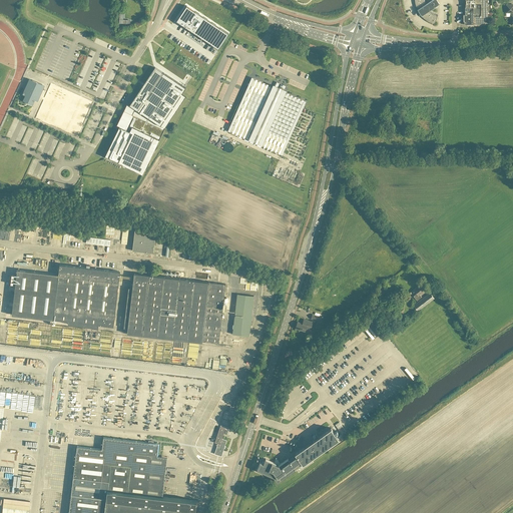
[(422,15),(421,16),(422,17),(423,18),(424,19),(425,20),(426,21),(427,22),(428,22),(430,23),(431,24),(432,24),(433,25),(435,25),(438,15),(437,15),(435,15),(434,14),(433,13),(432,13),(432,12),(431,11),(430,11),(439,4),(436,0),(434,0),(426,5),(426,4),(426,3),(425,2),(425,1),(424,0),(414,0),(415,1),(415,2),(415,3),(415,5),(416,6),(416,7),(417,9),(417,10),(418,11),(419,10),(420,12),(418,13),(419,16),(421,14),(422,15)]
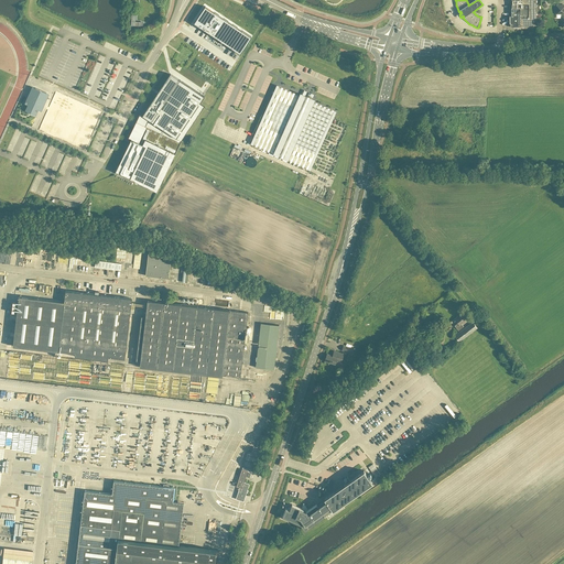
[(537,12),(539,12),(539,6),(537,6),(535,0),(511,0),(512,9),(511,9),(511,17),(510,17),(510,25),(511,28),(521,28),(521,29),(537,29),(537,12)]
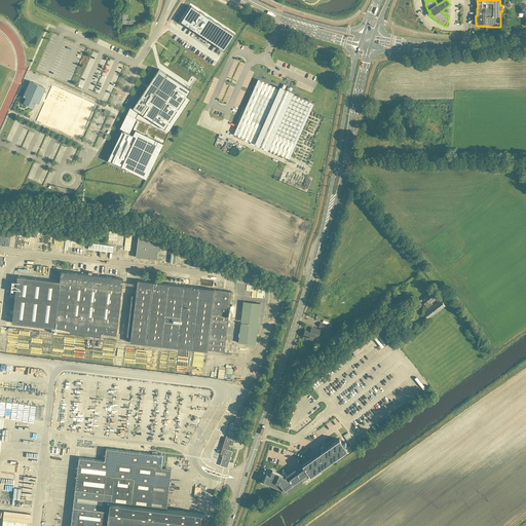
[(234,35),(191,6),(182,21),(186,23),(185,25),(224,50),(234,35)]
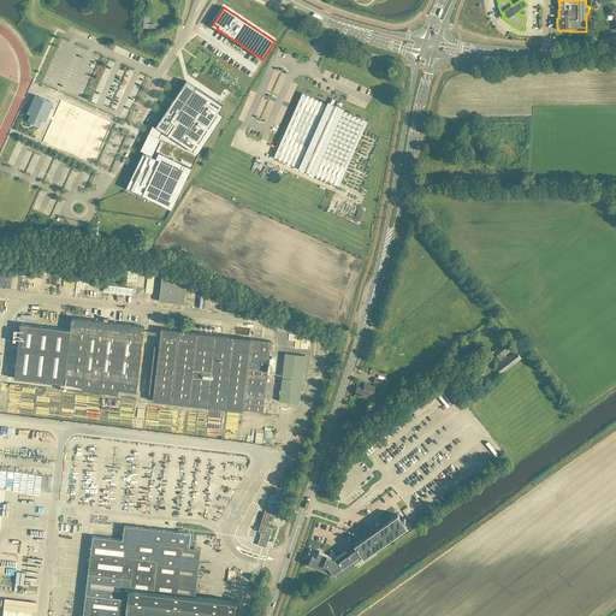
[(155,126),(152,135),(196,157),(223,117),(218,114),(223,106),(187,81),(185,83),(172,101),(171,104),(158,123),(155,126)]
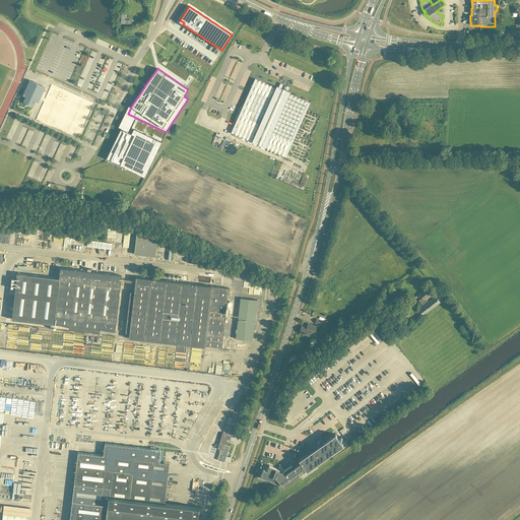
[(232,132),(285,156),(309,104),(288,94),(289,92),(283,89),(276,87),(275,89),(255,80),(250,92),(232,132)]
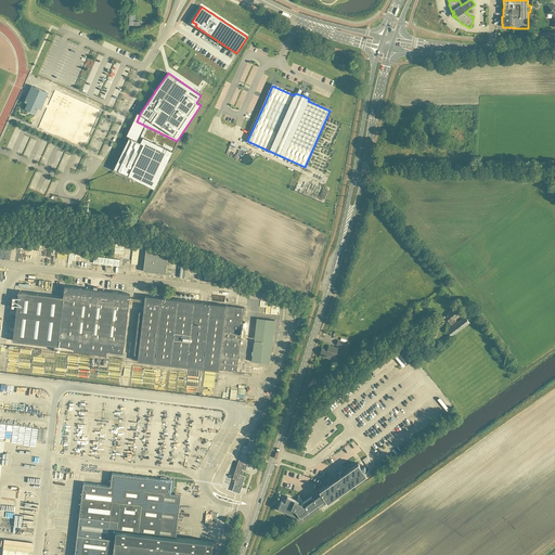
[(44,92),(35,87),(24,110),(35,114),(44,92)]
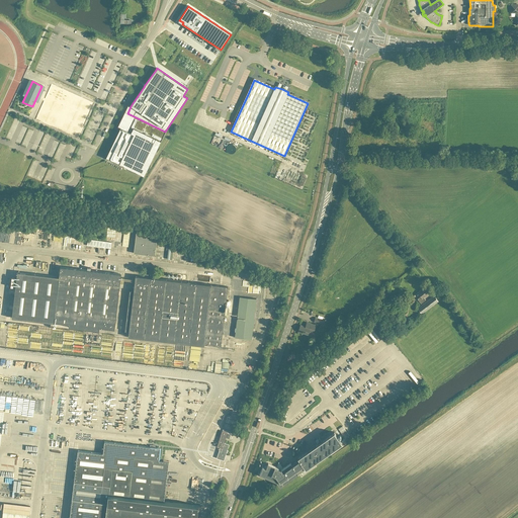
[(166,132),(165,132),(127,113),(126,115),(120,128),(106,158),(141,175),(144,177),(166,132)]
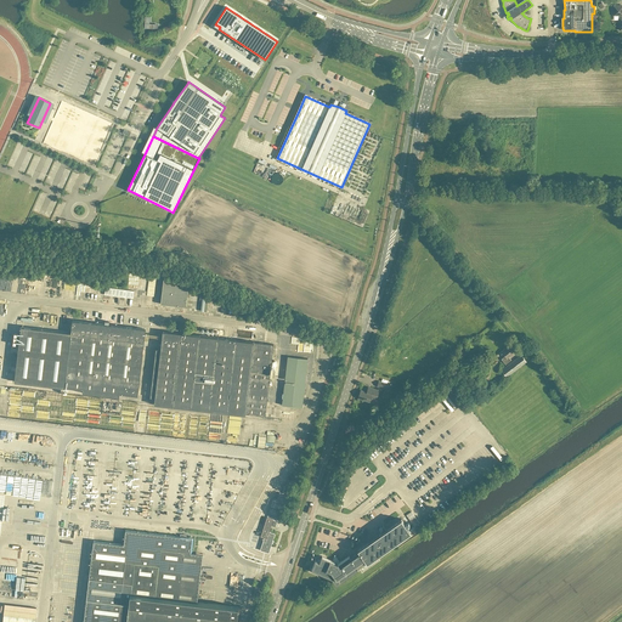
[(283,182),(283,180),(283,177),(282,175),(280,174),(277,174),(276,174),(273,175),(272,177),(272,180),(272,182),(273,184),(276,185),(277,186),(280,185),(282,184),(283,182)]
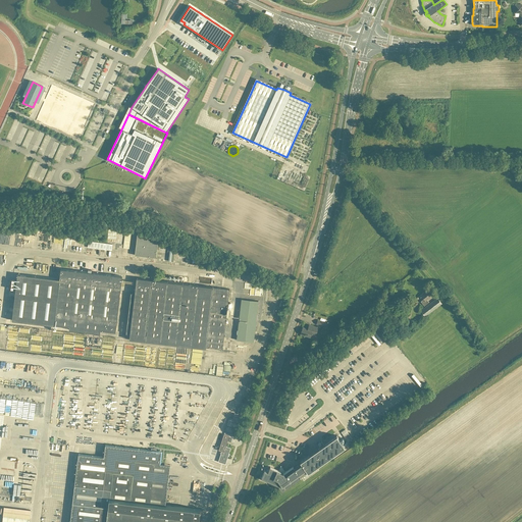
[(266,204),(262,202),(258,212),(261,214),(266,204)]
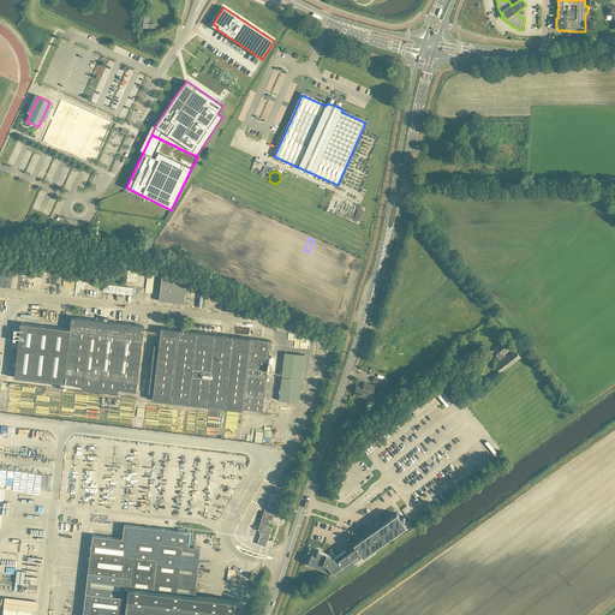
[(323,244),(318,243),(314,255),(317,256),(323,244)]
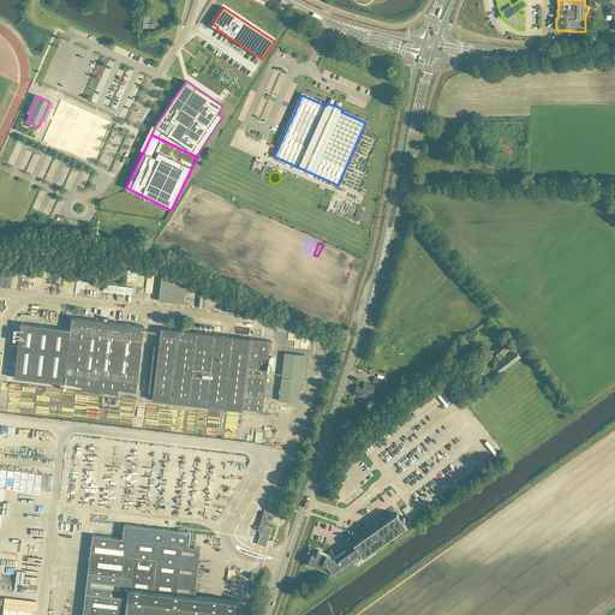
[(333,249),(328,246),(323,258),(327,261),(333,249)]
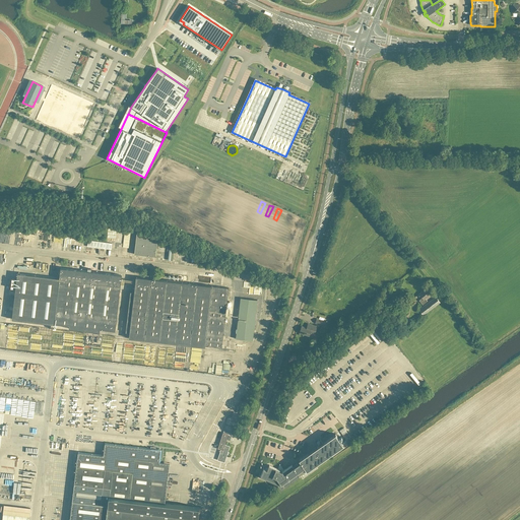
[(289,214),(285,212),(281,222),(284,224),(289,214)]
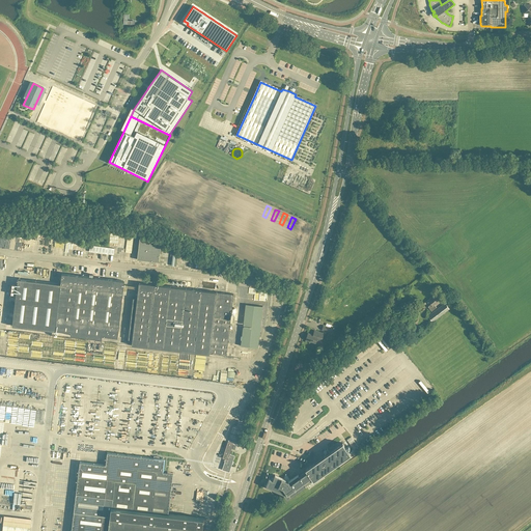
[(304,222),(300,221),(296,231),(299,232),(304,222)]
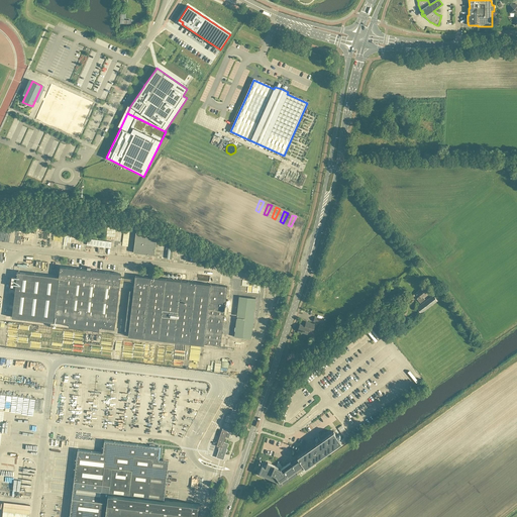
[(272,226),(269,224),(264,234),(268,236),(272,226)]
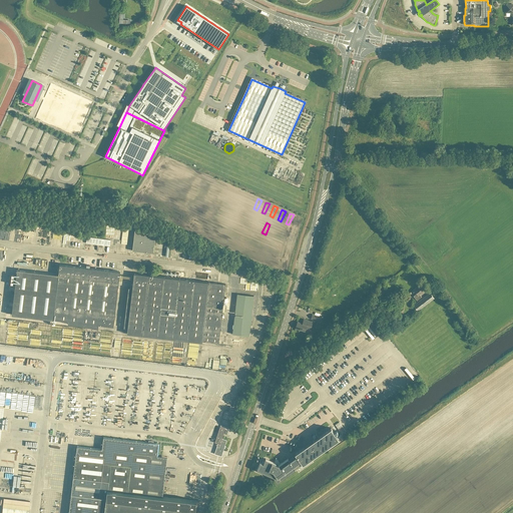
[(278,228),(275,226),(270,236),(274,238),(278,228)]
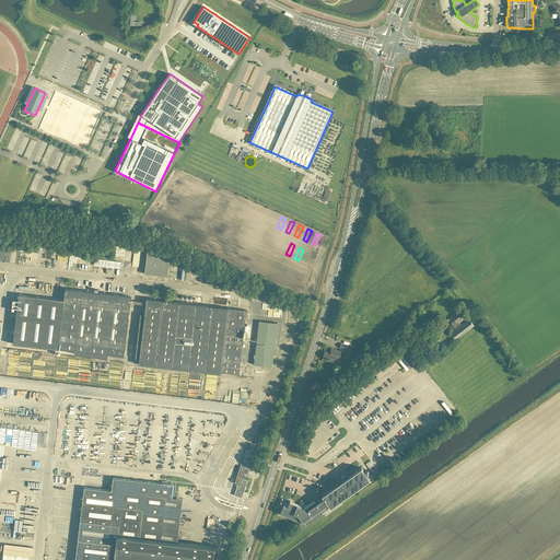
[(170,254),(147,252),(144,275),(167,277),(170,254)]
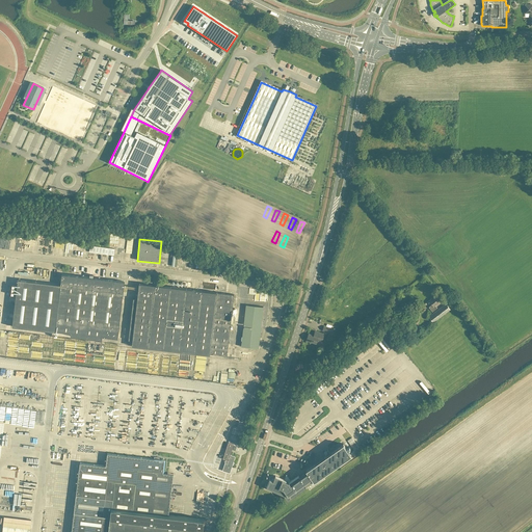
[(296,240),(293,239),(288,249),(292,250),(296,240)]
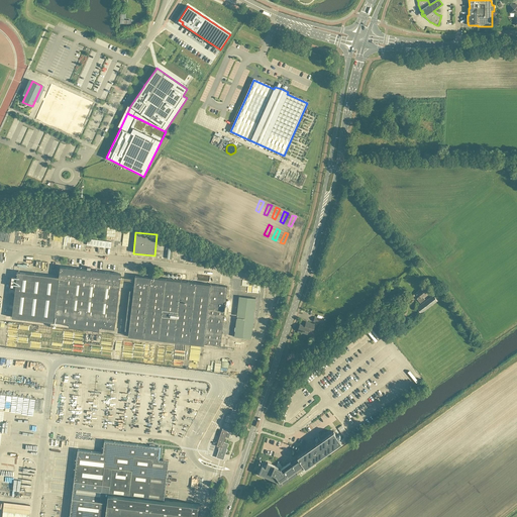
[(110,248),(111,242),(87,239),(87,245),(110,248)]
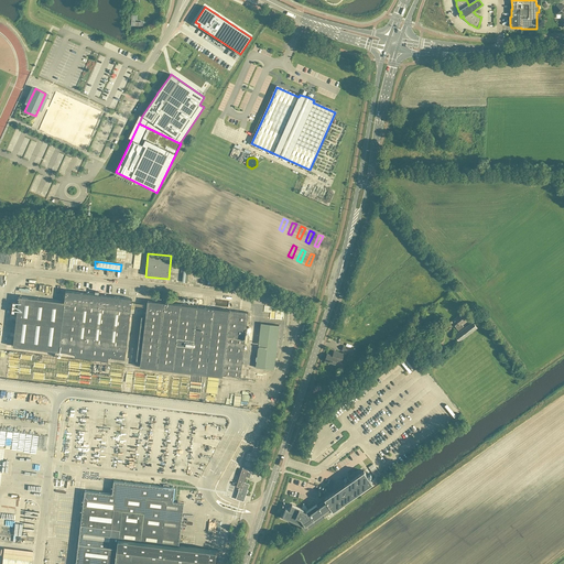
[(94,273),(94,263),(64,262),(64,272),(94,273)]
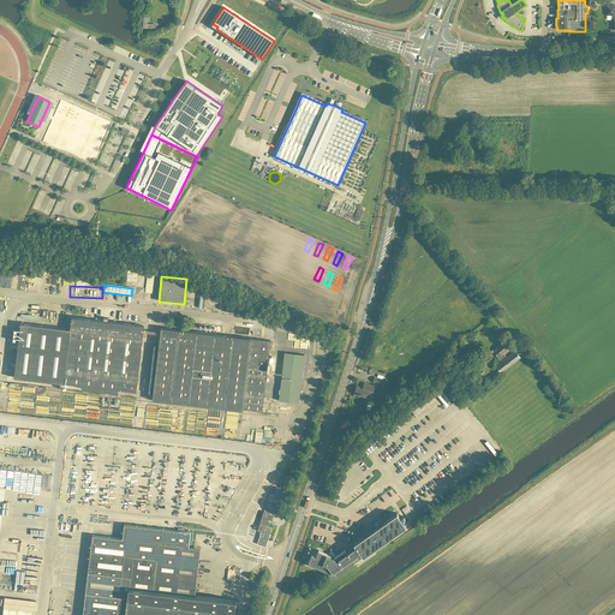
[(64,383),(82,386),(82,389),(118,393),(118,390),(136,392),(143,326),(72,317),(70,329),(21,323),(15,378),(64,383)]
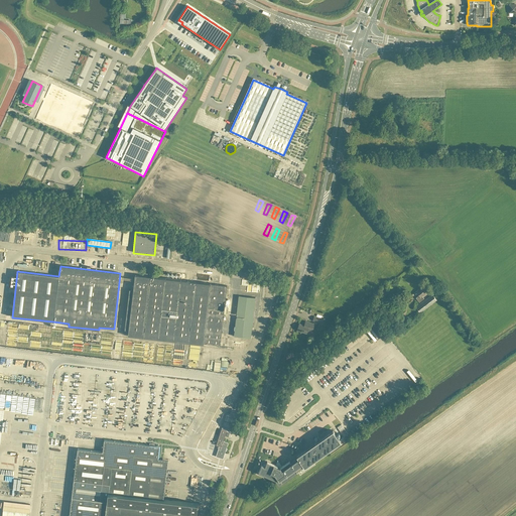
[(135,275),(133,290),(129,290),(125,331),(129,331),(128,336),(204,345),(204,344),(220,346),(227,286),(211,284),(135,275)]
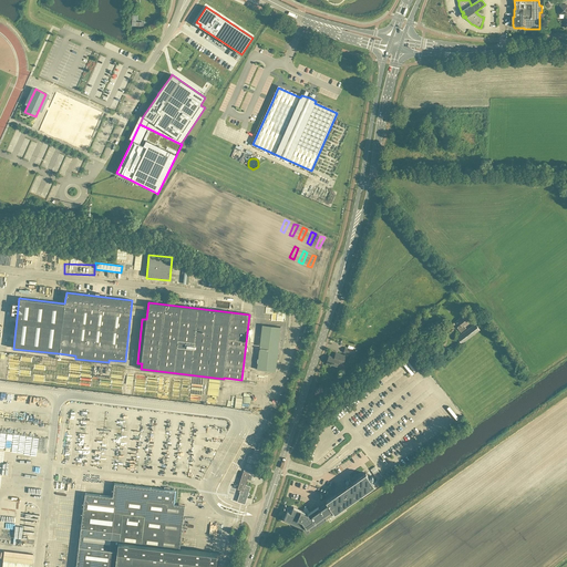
[(461,326),(456,328),(461,333),(466,329),(464,326),(471,320),(466,313),(456,321),(461,326)]
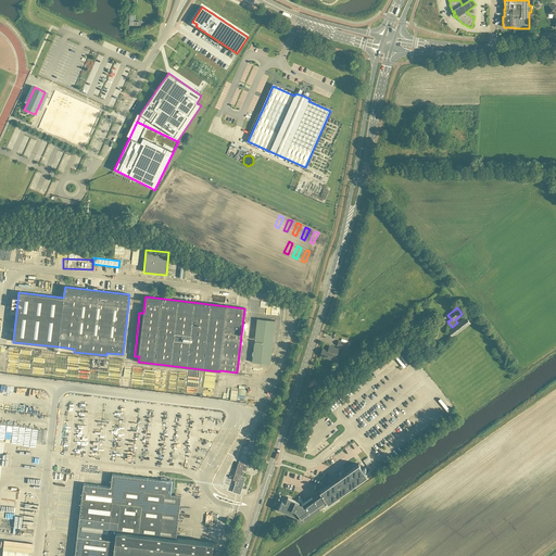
[(453,338),(470,324),(466,318),(449,331),(453,338)]
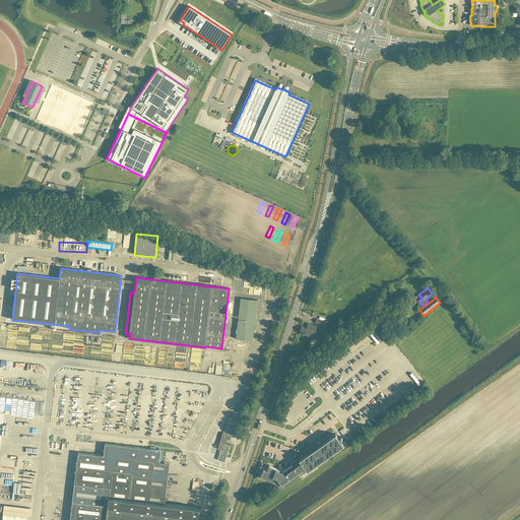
[(257,301),(241,299),(236,339),(252,341),(257,301)]
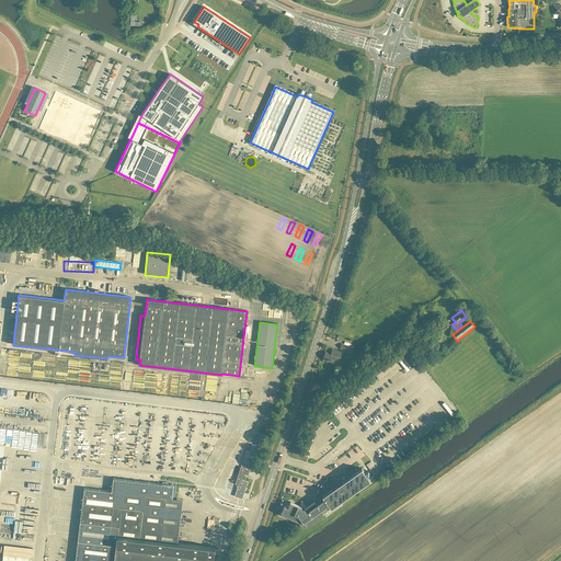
[(325,353),(323,359),(333,363),(334,359),(339,361),(342,353),(332,350),(331,354),(325,353)]
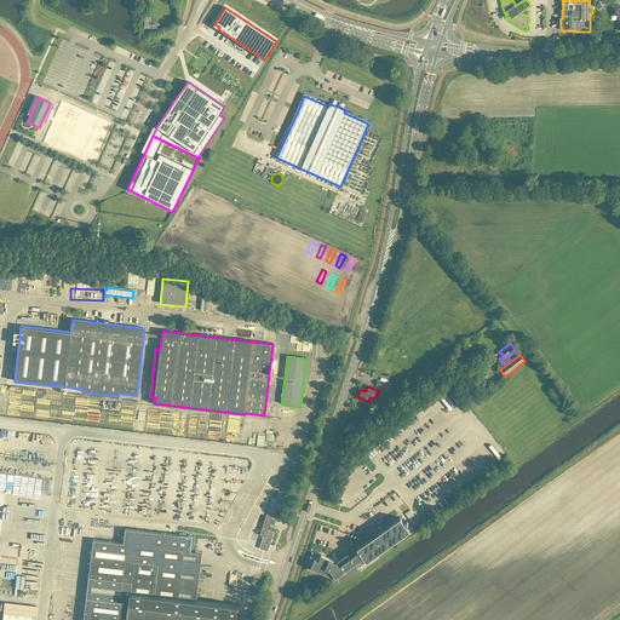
[(89,414),(87,399),(76,399),(76,414),(89,414)]
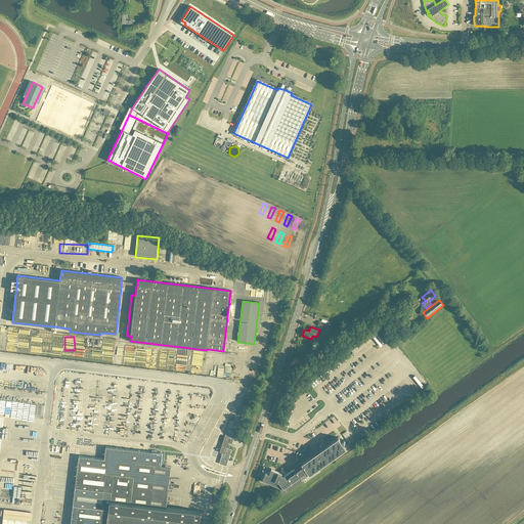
[(33,338),(33,351),(42,351),(42,338),(33,338)]
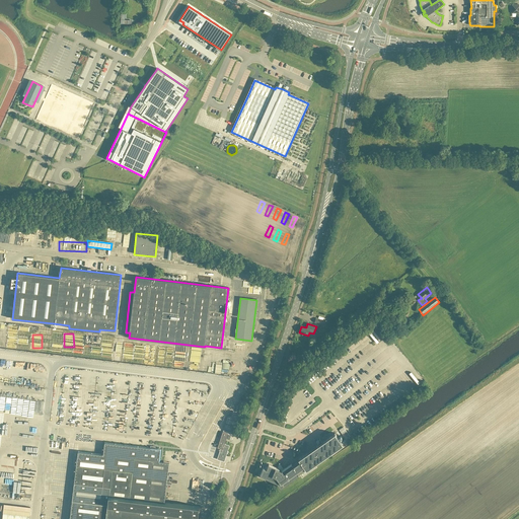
[(223,433),(217,448),(220,449),(219,452),(221,453),(221,454),(220,454),(218,458),(224,460),(225,455),(228,446),(224,445),(226,439),(228,435),(228,434),(223,433)]
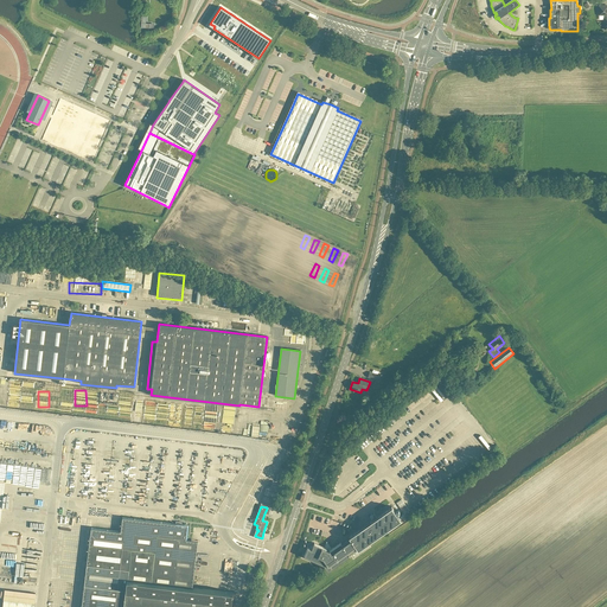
[(358,550),(401,519),(391,506),(377,517),(374,512),(372,516),(371,516),(370,516),(370,517),(370,518),(370,519),(371,519),(370,522),(365,525),(349,537),(350,538),(342,544),(340,543),(331,549),(330,547),(328,547),(325,545),(324,548),(314,543),(312,549),(307,548),(304,556),(324,564),(328,572),(350,556),(349,555),(357,549),(358,550)]
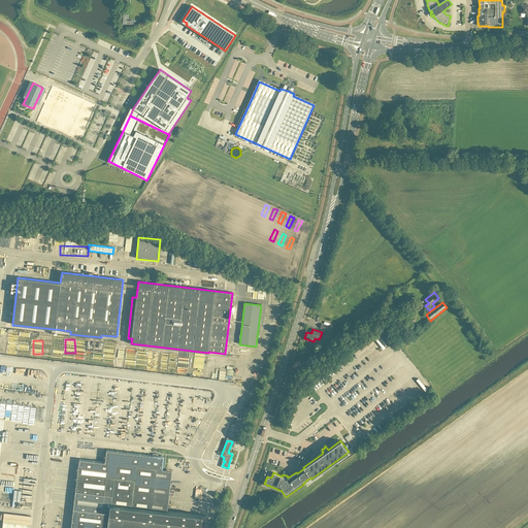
[(201,525),(202,516),(152,509),(157,469),(162,470),(163,457),(158,457),(158,455),(153,454),(153,456),(106,451),(105,463),(79,460),(77,474),(70,527),(191,527),(192,524),(201,525)]
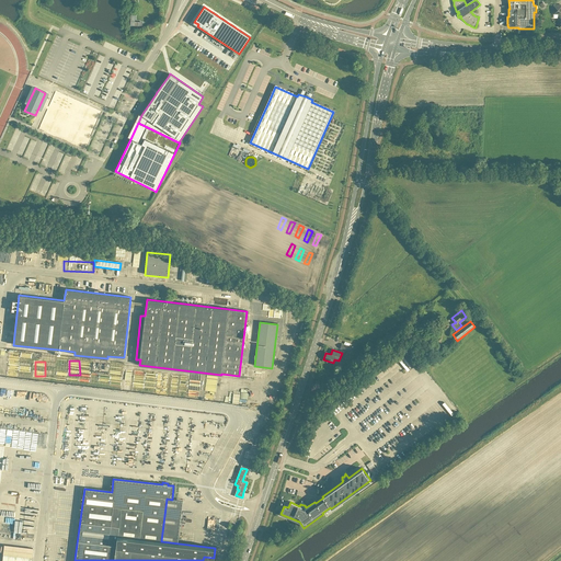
[(31,522),(16,519),(15,533),(29,535),(31,522)]
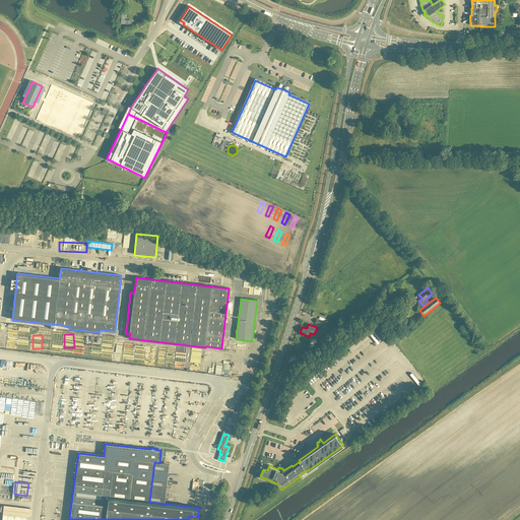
[(28,519),(30,509),(4,505),(1,519),(28,519)]
